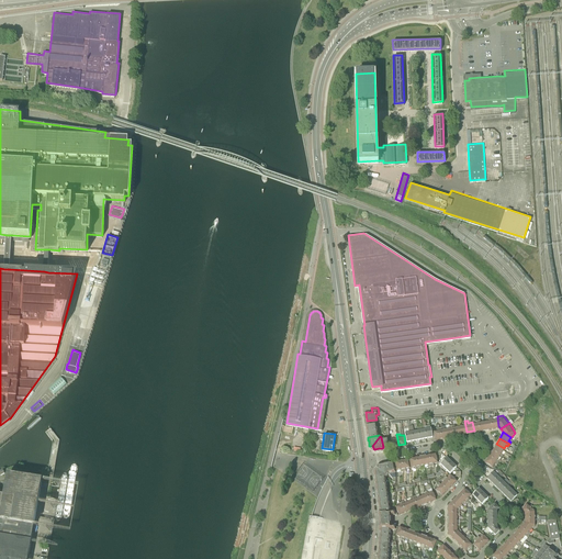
[(492,449),(502,455),(504,453),(502,451),(504,448),(496,444),(492,449)]
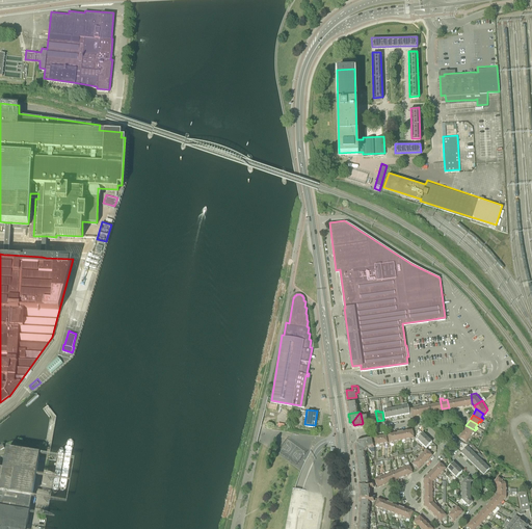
[(462,430),(472,435),(473,433),(475,430),(466,425),(462,430)]
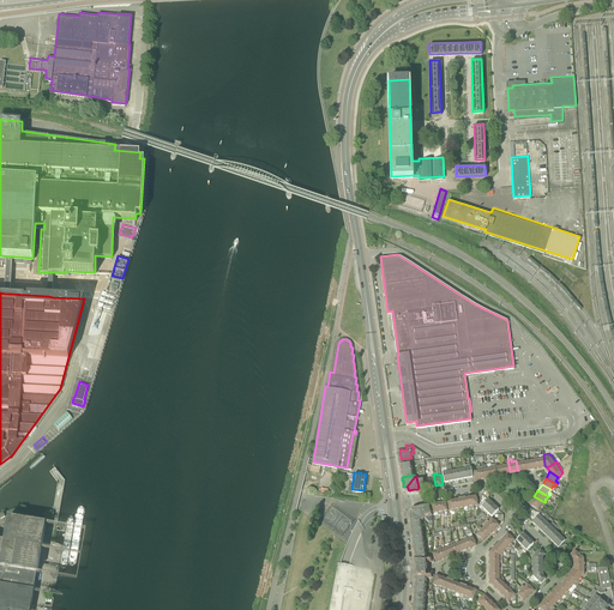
[(481,503),(486,508),(493,501),(488,496),(481,503)]
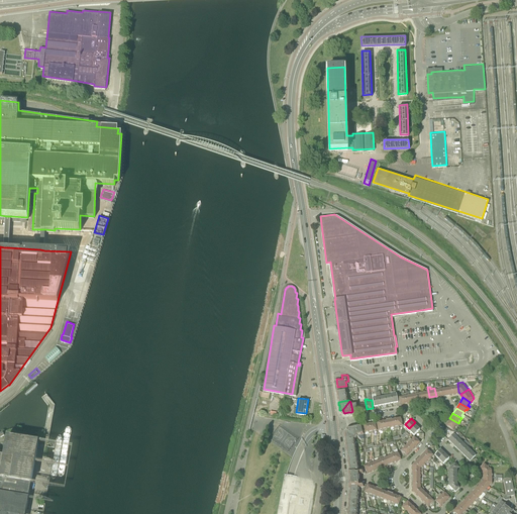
[(457,425),(458,423),(449,418),(446,423),(453,427),(455,424),(457,425)]
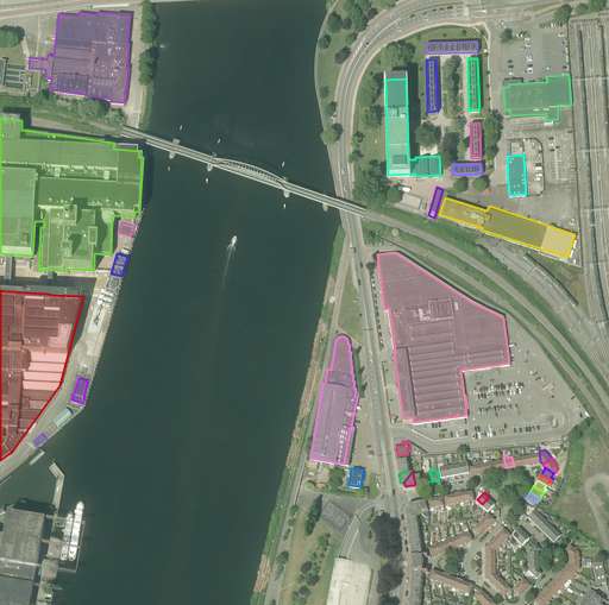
[(489,497),(482,504),(488,510),(495,503),(489,497)]
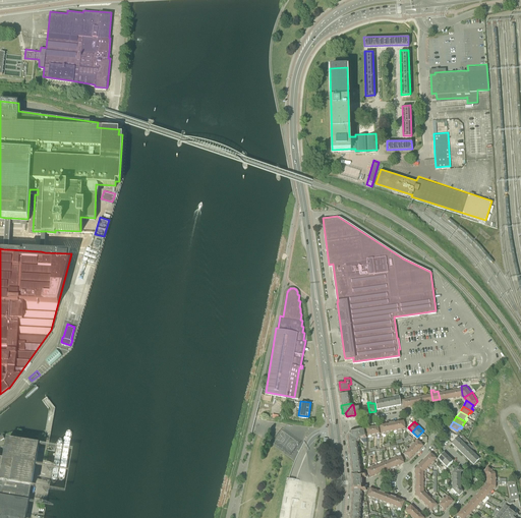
[(358,440),(360,438),(358,427),(357,427),(356,427),(355,427),(355,428),(351,429),(350,429),(349,430),(350,432),(349,433),(358,440)]
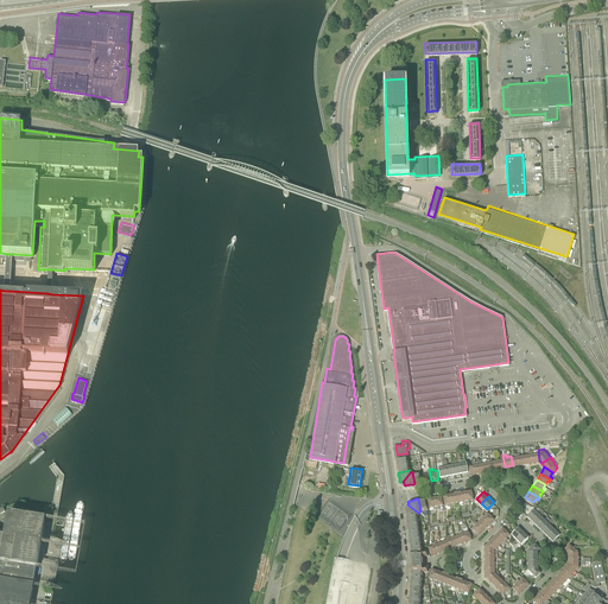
[(417,514),(418,513),(407,504),(407,506),(406,506),(405,506),(404,507),(405,512),(405,513),(405,514),(406,515),(406,516),(417,514)]
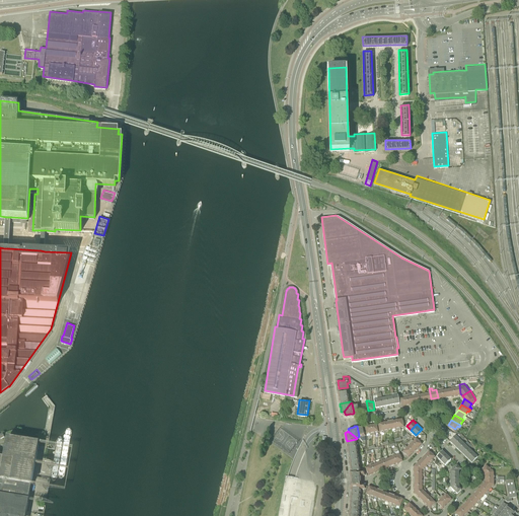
[(0,515),(24,515),(28,501),(30,484),(31,484),(39,442),(11,437),(12,434),(8,433),(8,436),(7,436),(6,444),(4,444),(3,442),(1,442),(0,442),(0,515)]
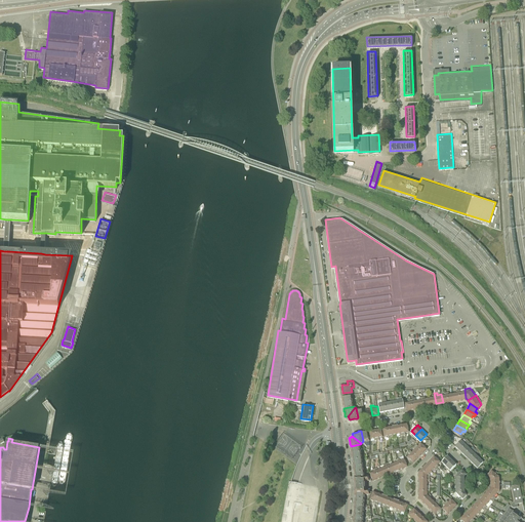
[(455,444),(459,448),(466,442),(461,438),(455,444)]
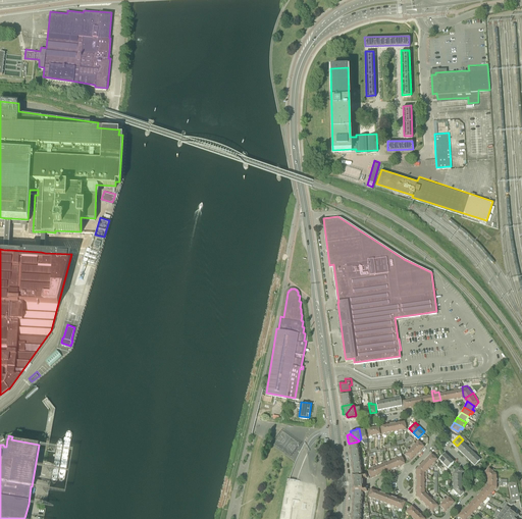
[(412,442),(420,449),(424,445),(418,438),(415,442),(414,439),(412,442)]
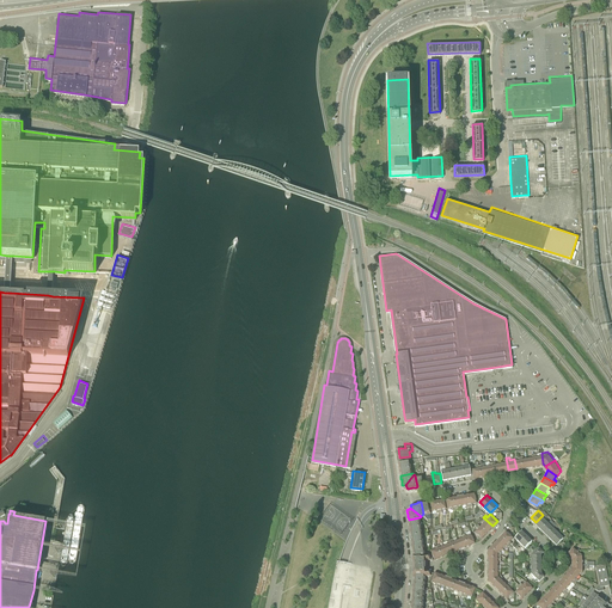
[(540,527),(548,520),(545,517),(543,515),(536,522),(540,527)]
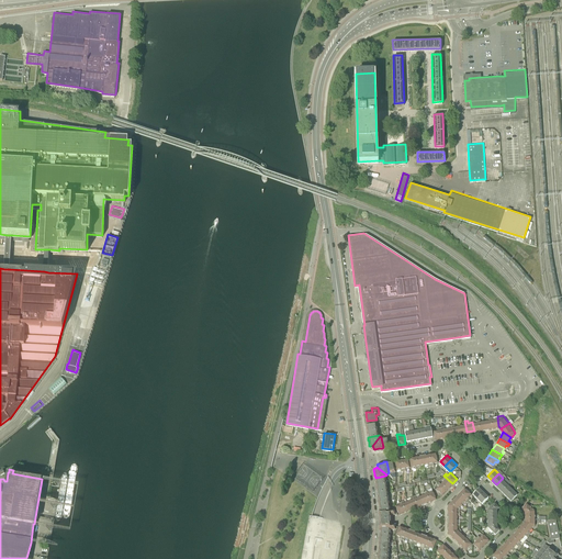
[(447,488),(452,483),(444,476),(441,478),(444,479),(440,482),(447,488)]
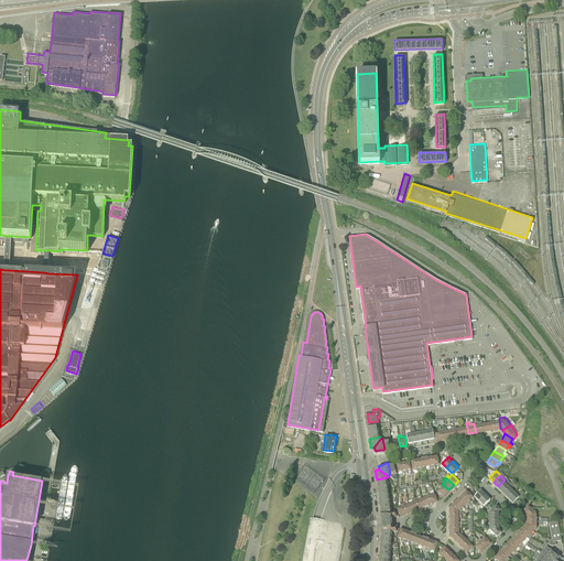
[(498,486),(503,492),(510,485),(505,479),(498,486)]
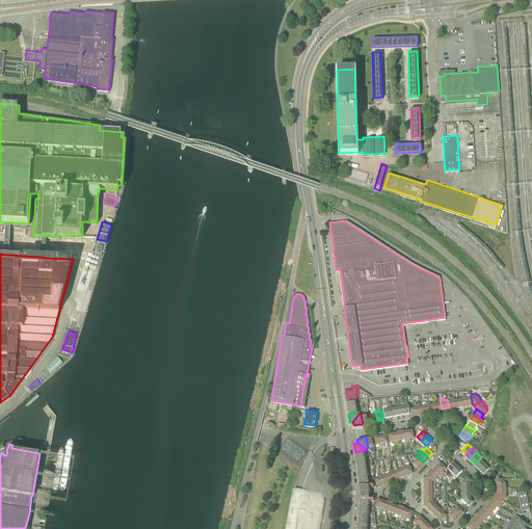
[(423,461),(417,456),(416,454),(414,456),(416,457),(413,460),(416,465),(415,466),(418,468),(423,461)]
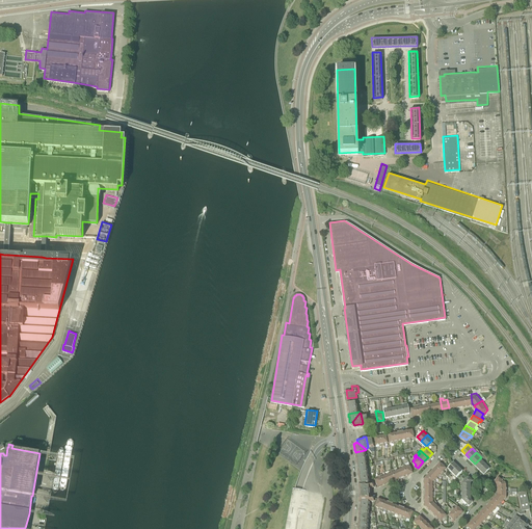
[(357,466),(367,464),(366,456),(356,458),(356,461),(355,461),(356,464),(357,466)]
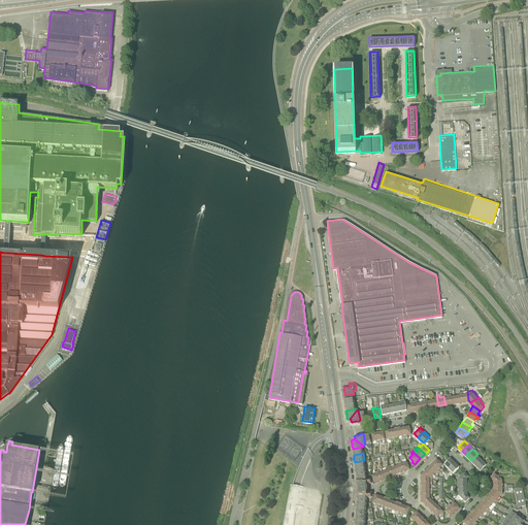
[(471,460),(475,464),(482,458),(477,454),(471,460)]
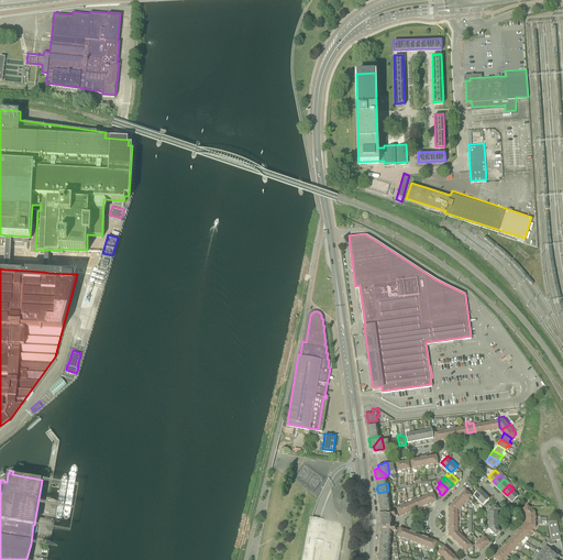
[(473,493),(477,498),(484,492),(479,486),(473,493)]
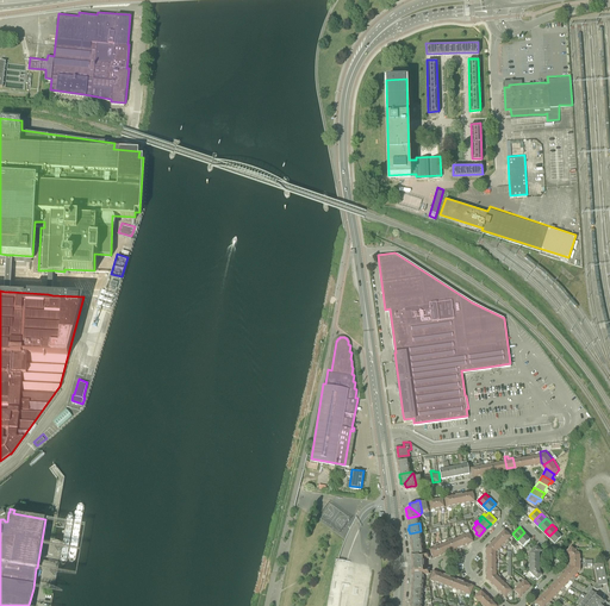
[(499,532),(508,542),(510,539),(509,537),(511,535),(504,528),(499,532)]
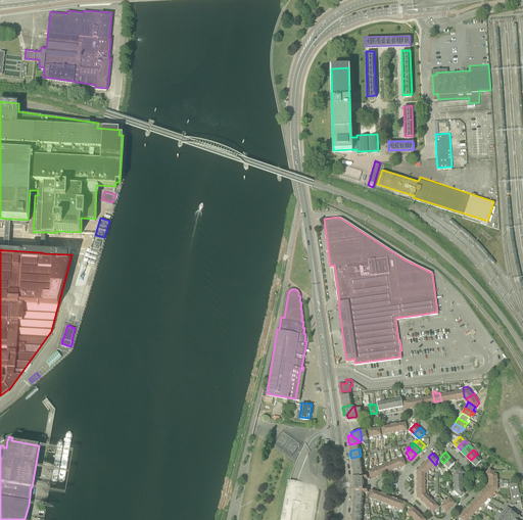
[(395,455),(399,465),(406,463),(402,455),(398,456),(398,454),(395,455)]
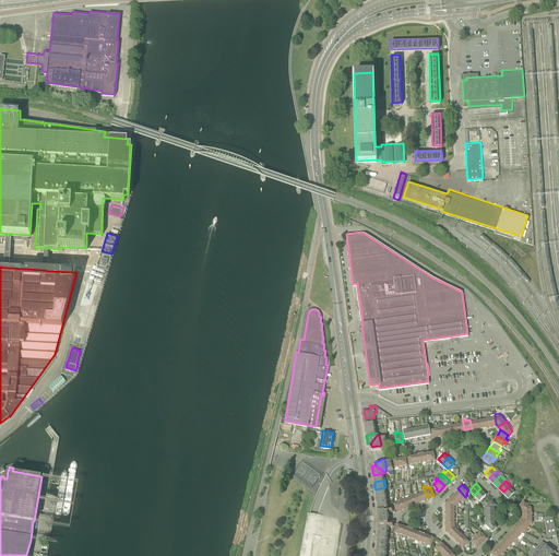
[(510,485),(503,492),(509,496),(514,489),(510,485)]
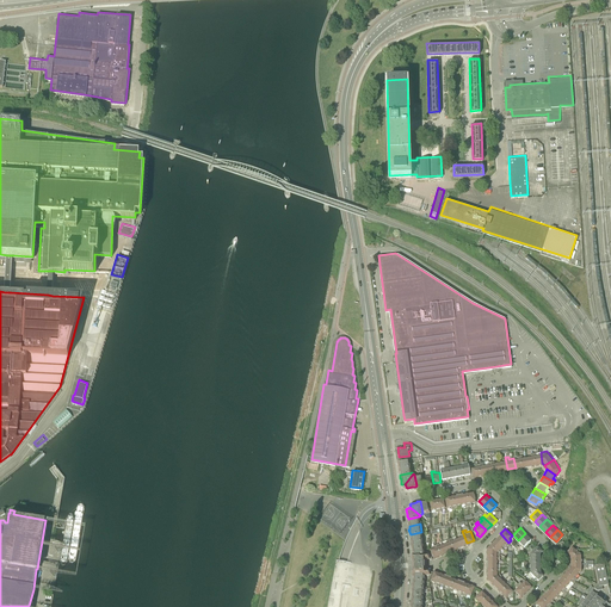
[(461,545),(467,543),(462,531),(460,532),(461,534),(456,537),(461,545)]
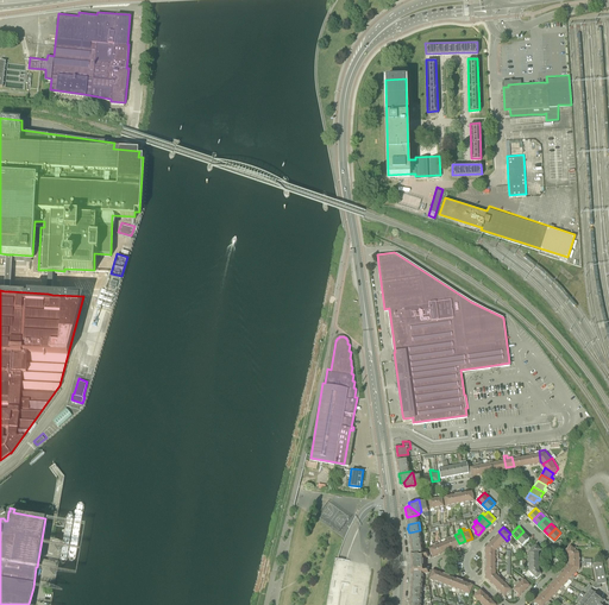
[(506,542),(507,541),(498,531),(494,536),(501,543),(503,541),(506,542)]
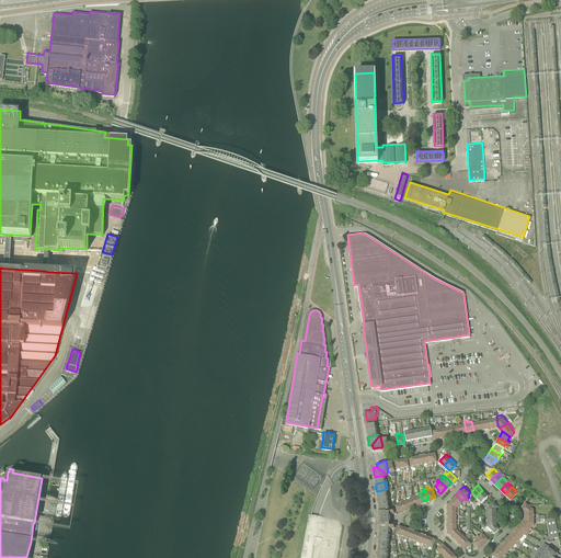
[(482,490),(476,497),(481,501),(488,494),(482,490)]
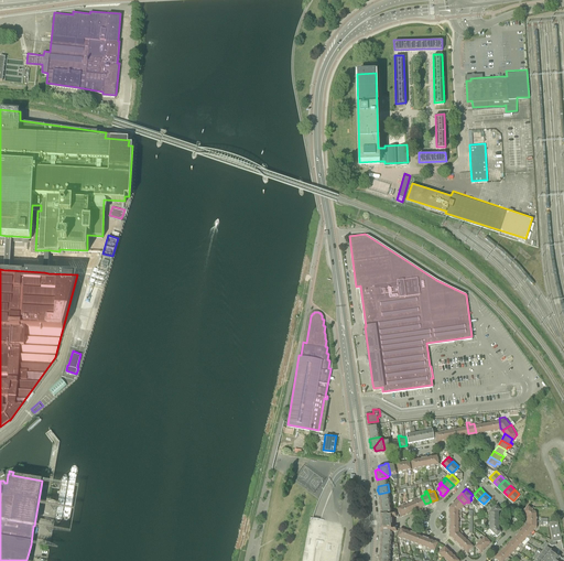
[(419,507),(425,504),(421,496),(418,497),(418,495),(414,496),(419,507)]
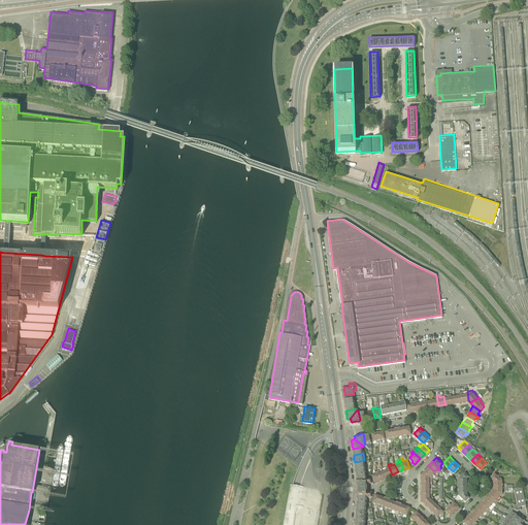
[(387,477),(392,474),(388,464),(386,465),(387,467),(383,468),(387,477)]
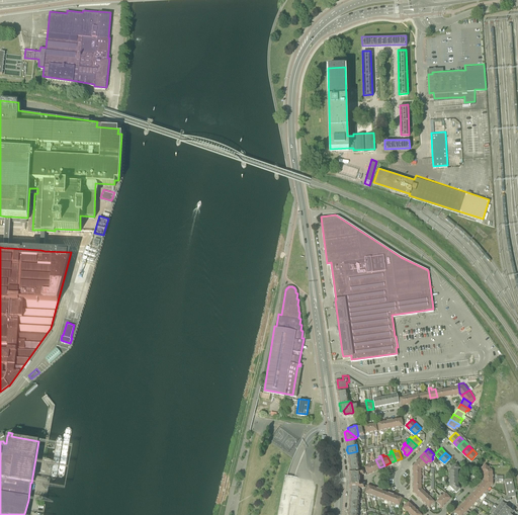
[(413,463),(424,467),(425,466),(423,465),(426,462),(420,456),(413,463)]
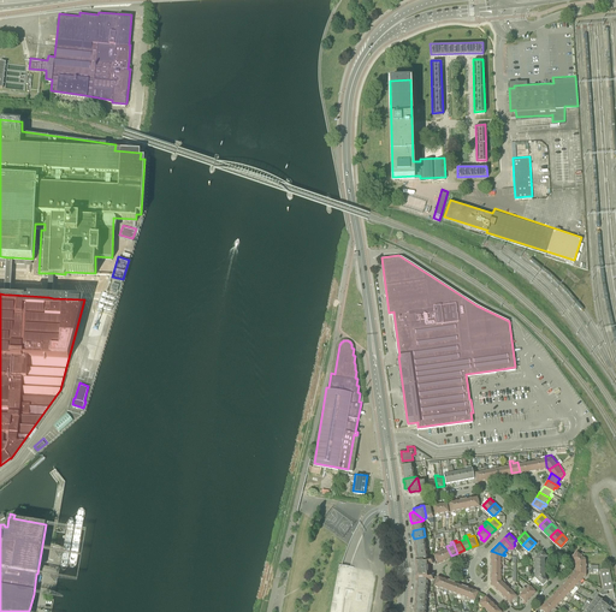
[(444,558),(451,556),(446,546),(443,548),(442,546),(439,547),(444,558)]
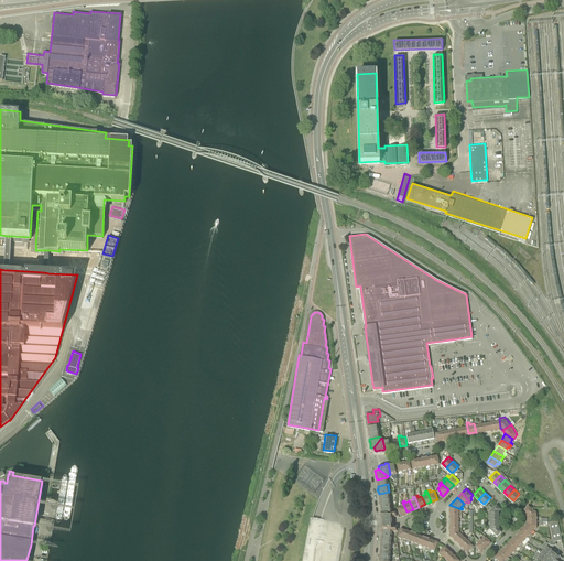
[(400,515),(407,511),(402,502),(400,503),(401,504),(397,506),(400,515)]
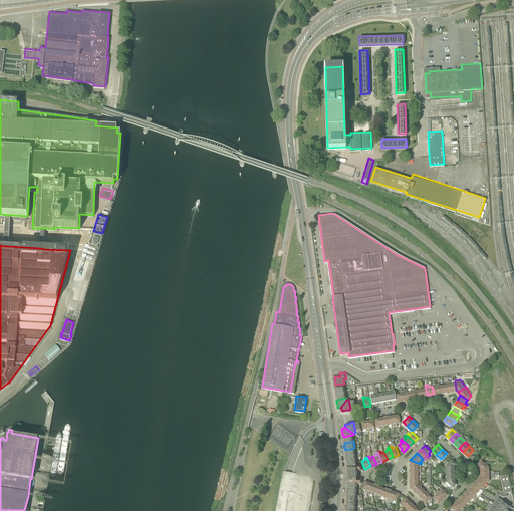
[(446,467),(454,467),(454,464),(456,462),(452,458),(446,465),(446,467)]
